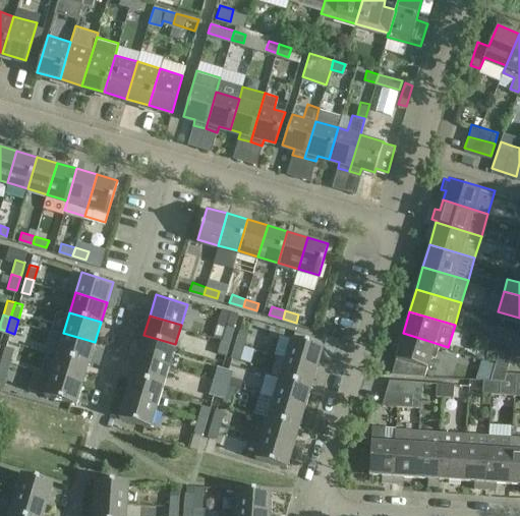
[(222,337),(230,339),(234,326),(226,323),(222,337)]
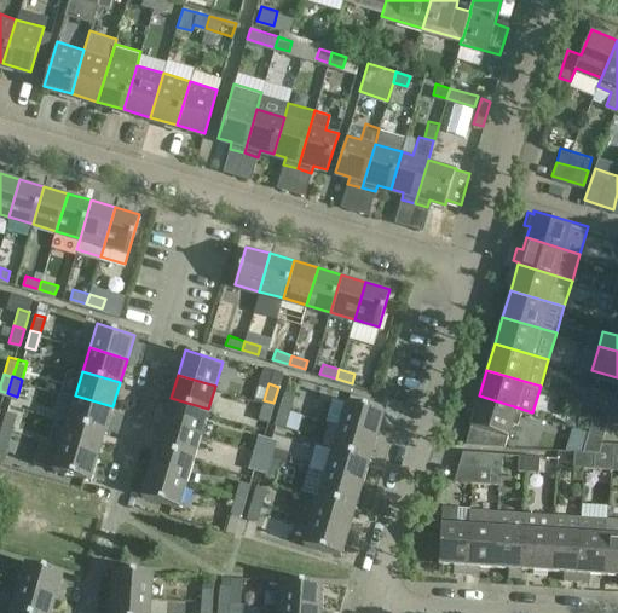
[(587,383),(582,398),(612,408),(617,392),(587,383)]
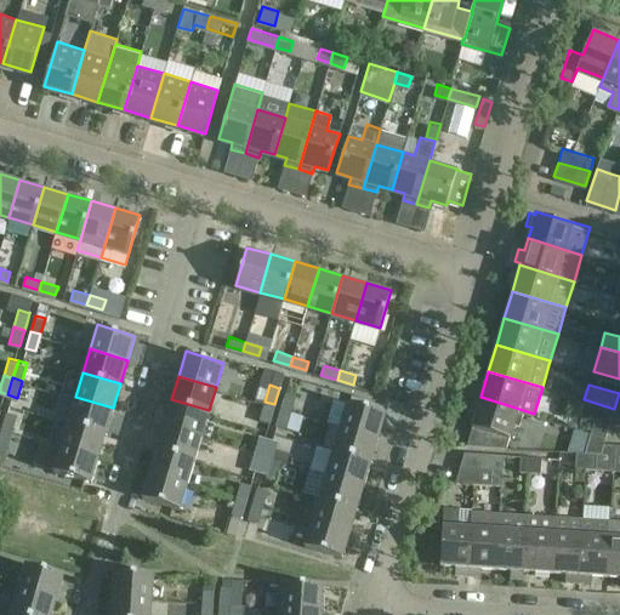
[(286,389),(282,406),(291,409),(296,393),(286,389)]
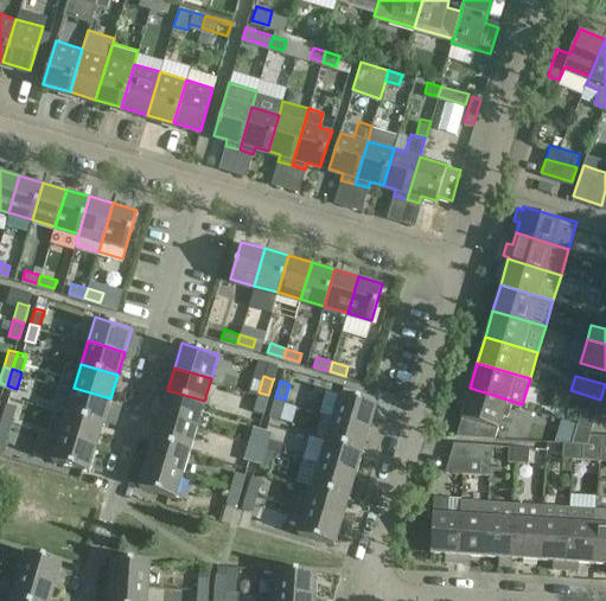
[(508,413),(511,401),(470,388),(461,387),(458,398),(466,401),(461,415),(457,433),(496,435),(503,411),(508,413)]
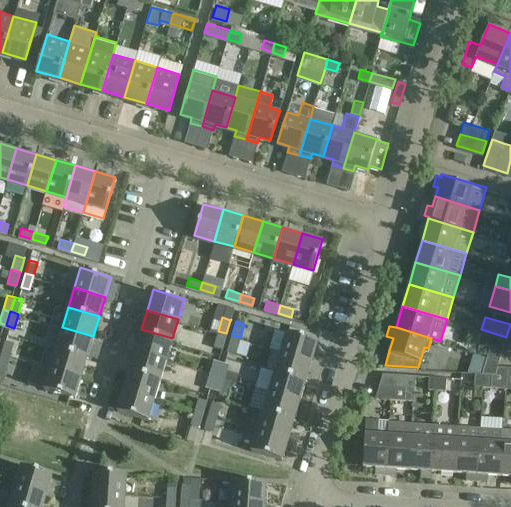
[(87,356),(93,336),(62,327),(56,346),(87,356)]
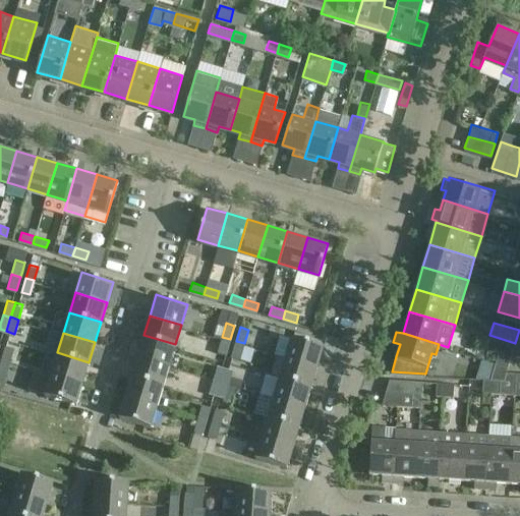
[(175,344),(143,335),(137,355),(169,364),(175,344)]
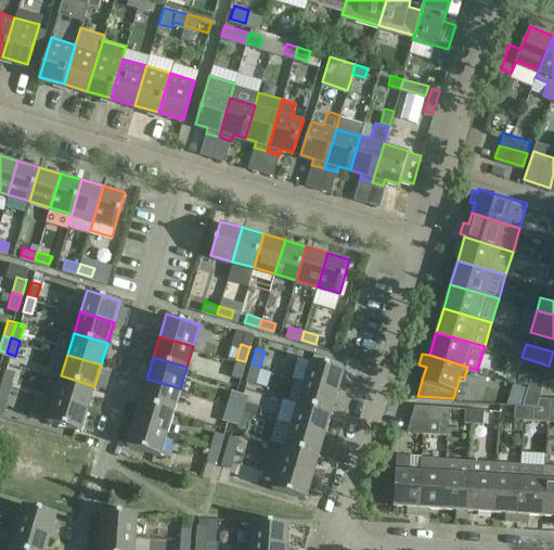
[(305,379),(338,388),(345,367),(311,357),(305,379)]
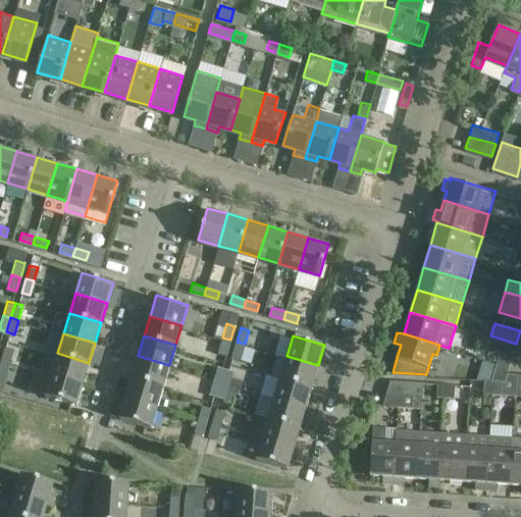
[(499,352),(496,362),(509,365),(516,344),(490,335),(487,348),(499,352)]
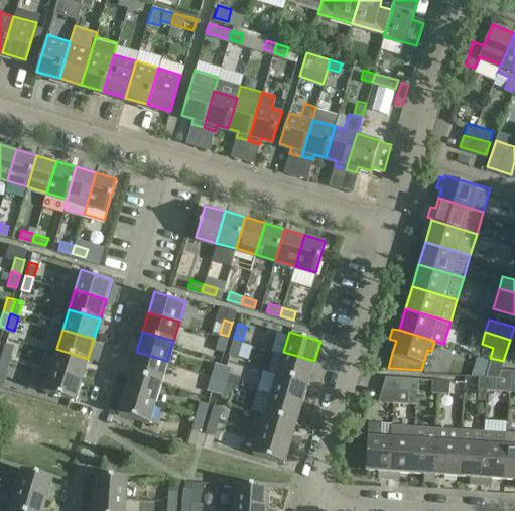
[(224,349),(228,336),(220,334),(217,347),(224,349)]
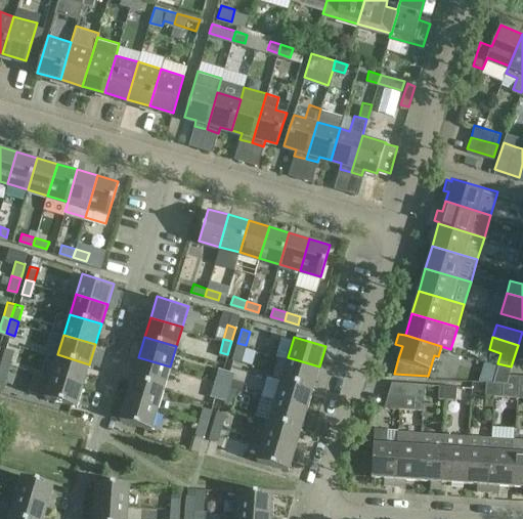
[(242,358),(246,345),(237,343),(233,356),(242,358)]
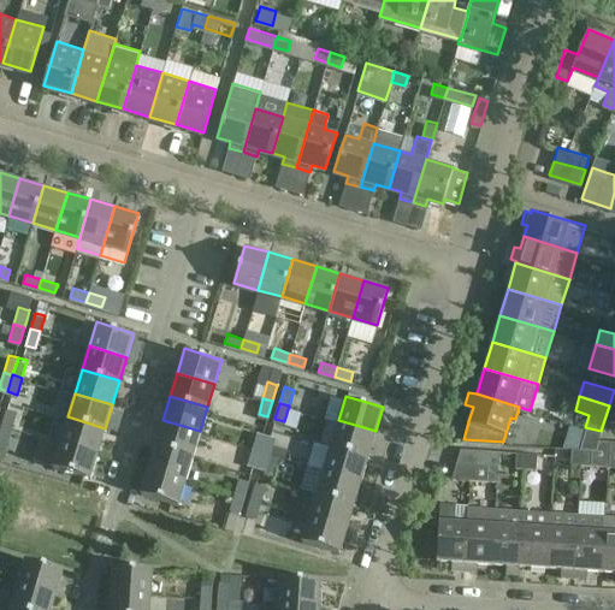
[(7,407),(3,422),(11,426),(16,410),(7,407)]
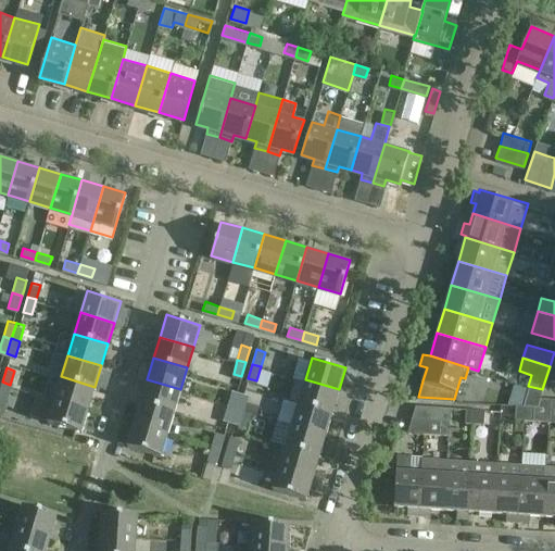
[(88,408),(95,387),(61,376),(54,398),(88,408)]
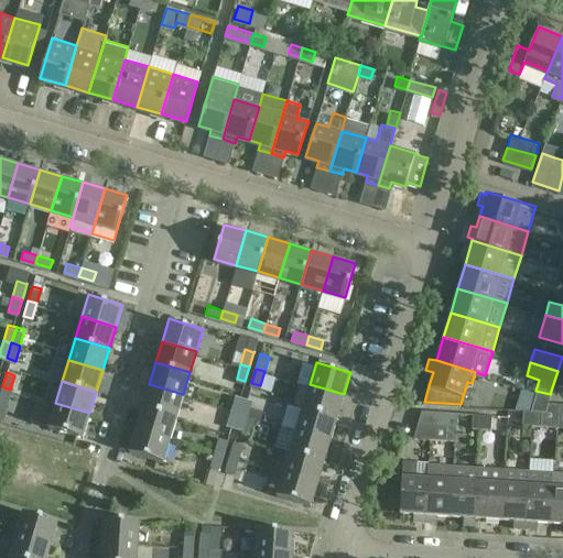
[(149,384),(142,405),(176,416),(183,394),(149,384)]
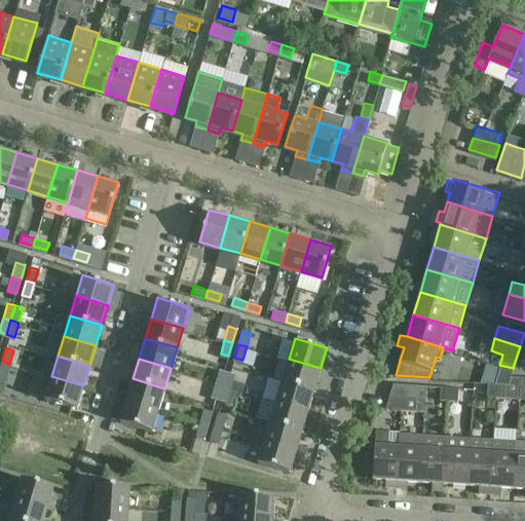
[(314,388),(321,368),(289,359),(283,379),(314,388)]
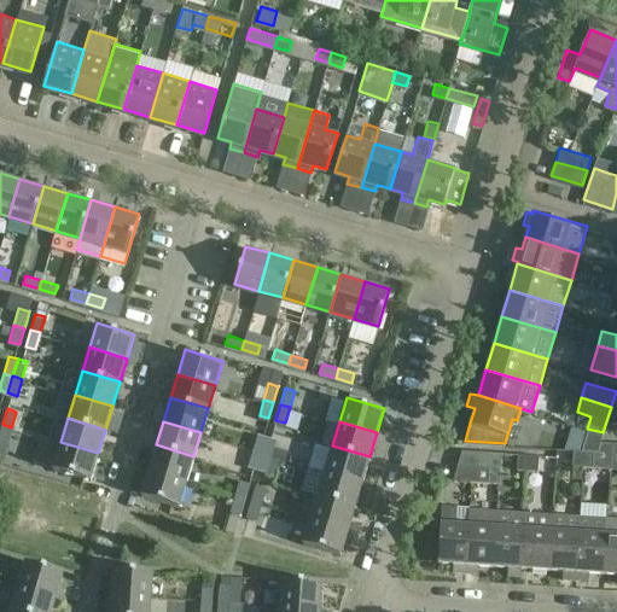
[(0,450),(4,452),(11,427),(3,424),(0,431),(0,450)]
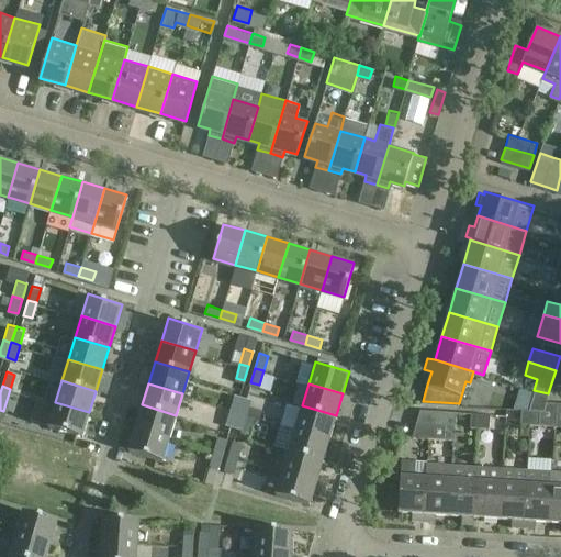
[(547,400),(548,393),(534,390),(529,408),(531,408),(543,409),(547,400)]
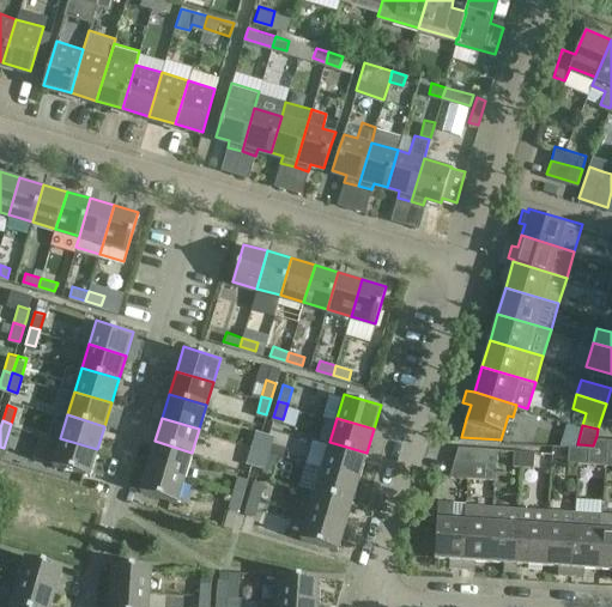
[(250,444),(256,445),(262,429),(255,428),(250,444)]
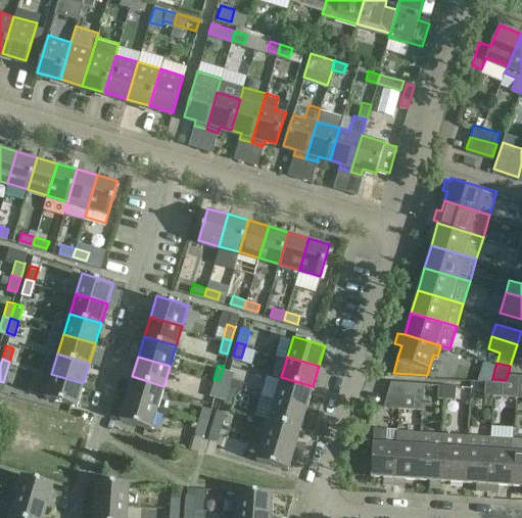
[(226,367),(222,381),(225,382),(230,383),(234,370),(226,367)]
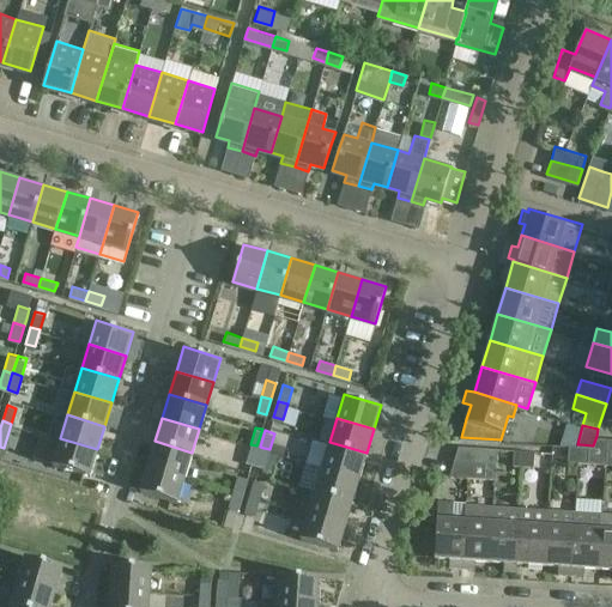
[(593,445),(580,444),(579,460),(606,462),(607,437),(597,436),(593,445)]
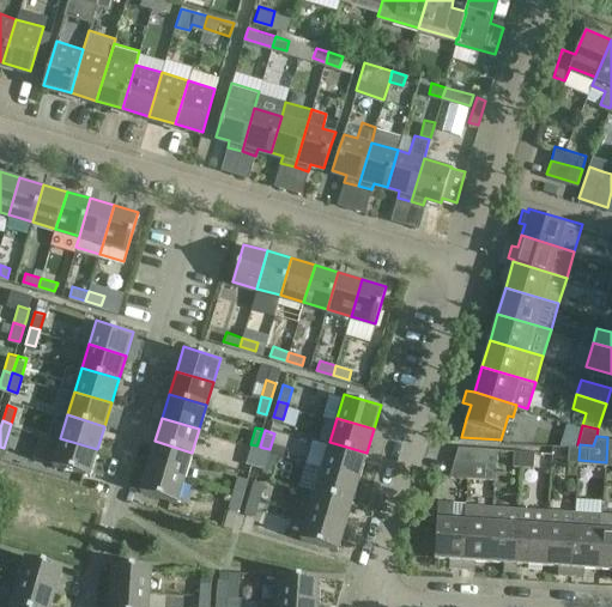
[(90,473),(97,449),(60,438),(53,462),(90,473)]
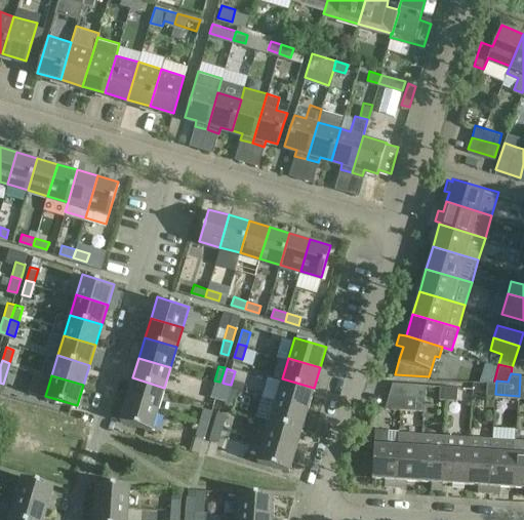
[(132,377),(126,398),(158,407),(164,388),(132,377)]
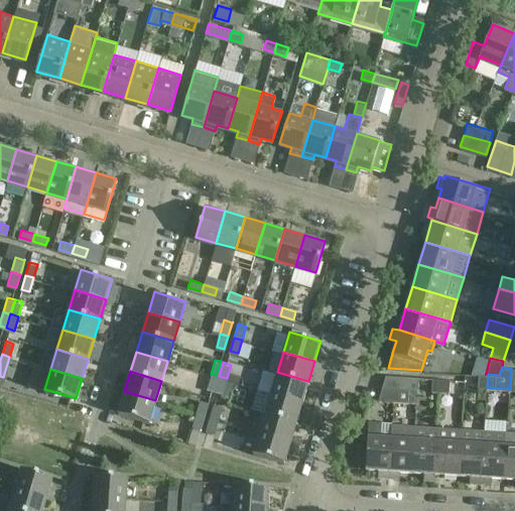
[(271,391),(302,401),(308,381),(277,372),(271,391)]
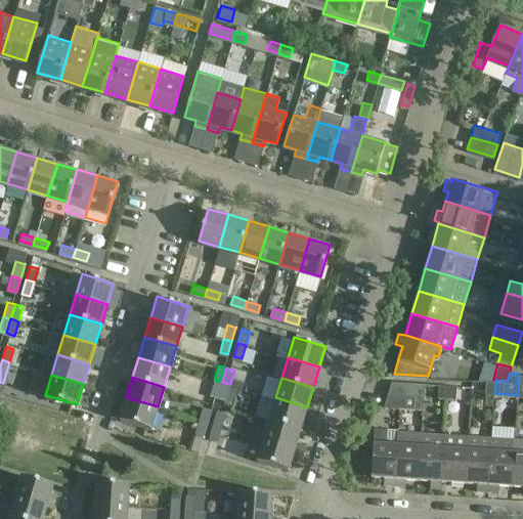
[(219,381),(214,380),(210,394),(215,395),(219,381)]
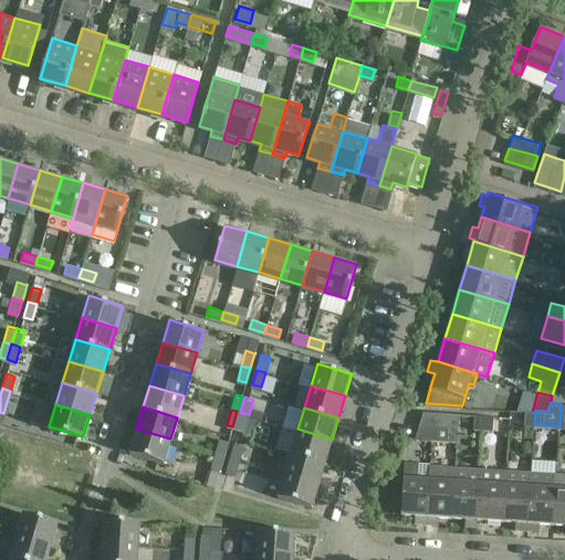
[(424,410),(419,423),(449,425),(450,411),(446,411),(424,410)]
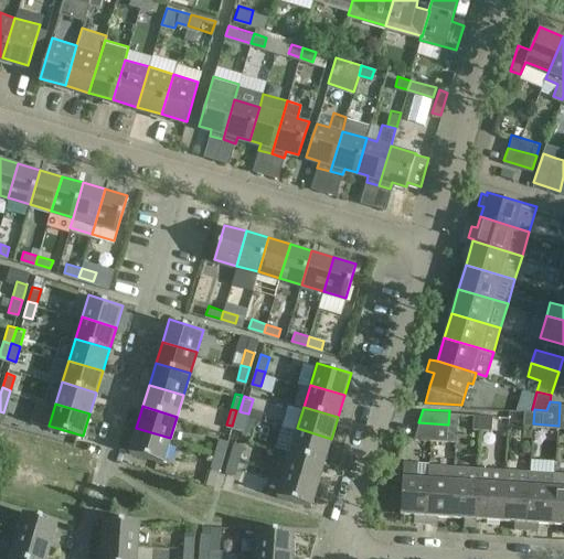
[(533,423),(534,409),(532,409),(524,409),(523,423),(533,423)]
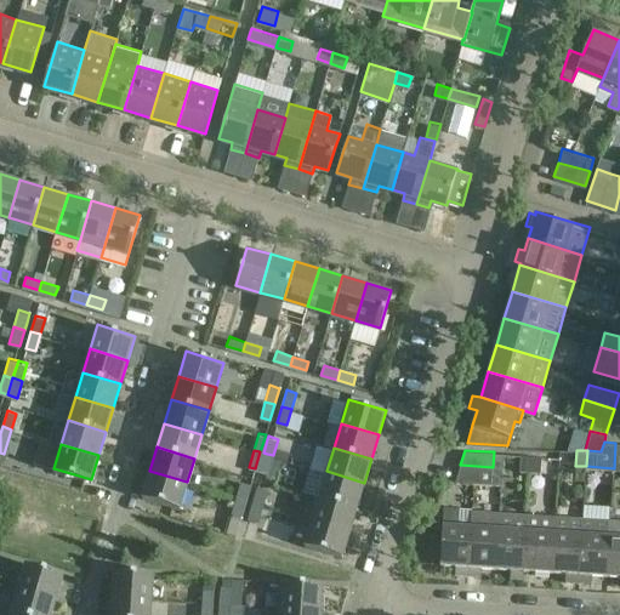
[(273,455),(267,454),(262,471),(277,474),(282,459),(273,456),(273,455)]
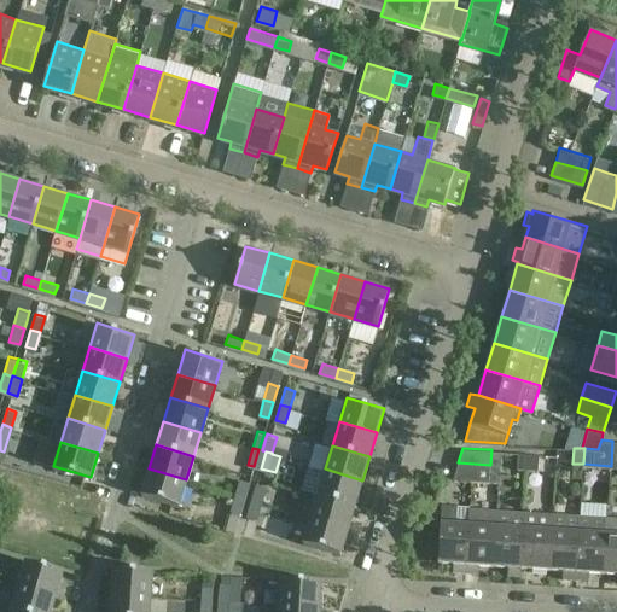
[(517,466),(528,467),(529,452),(518,452),(517,466)]
